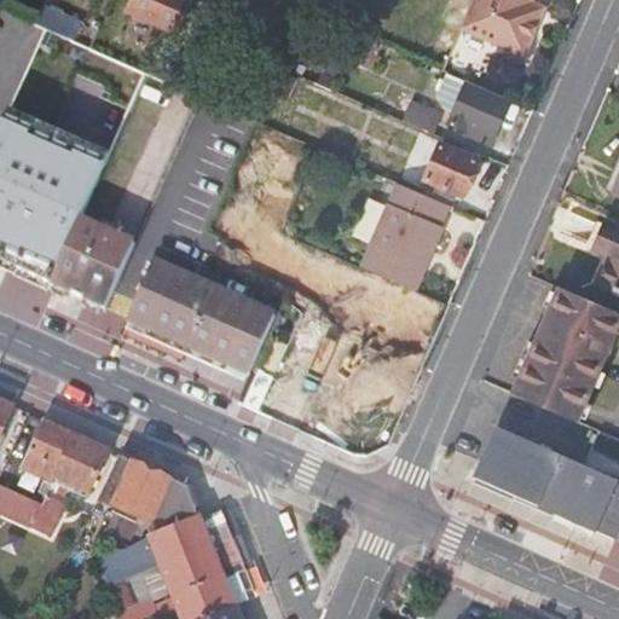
[(131,0),(126,10),(179,34),(195,0),(131,0)]
